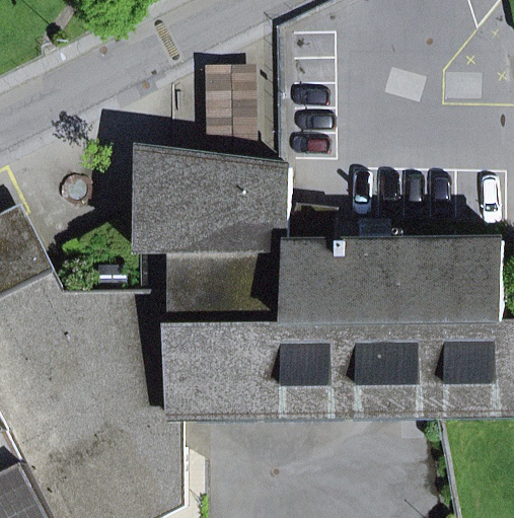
[(205,149),(257,149),(254,66),(203,66),(205,149)]
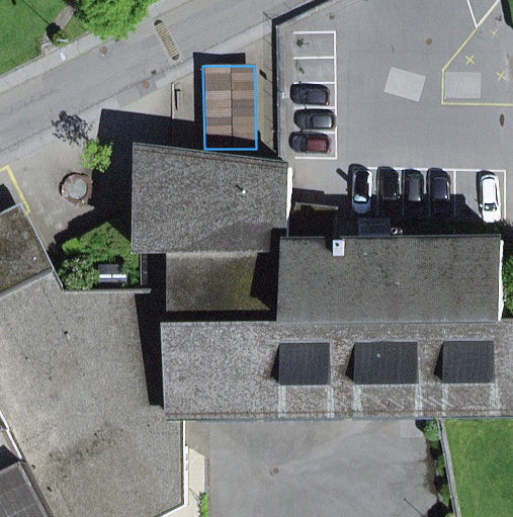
[(286,172),(139,153),(139,223),(171,222),(173,412),(183,412),(434,409),(512,407),(512,321),(502,322),(501,243),(387,244),(387,219),(356,219),(356,245),(332,245),(331,221),(287,213),(286,172)]
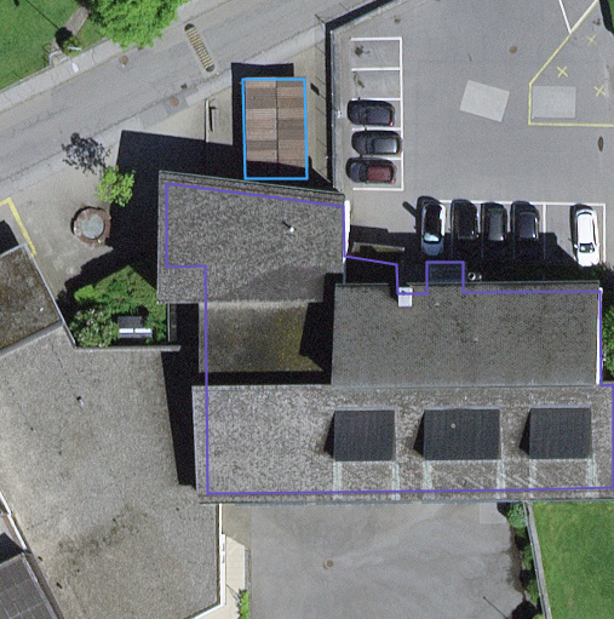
[(76,351),(24,244),(0,256),(0,267),(11,262),(59,360),(76,351)]
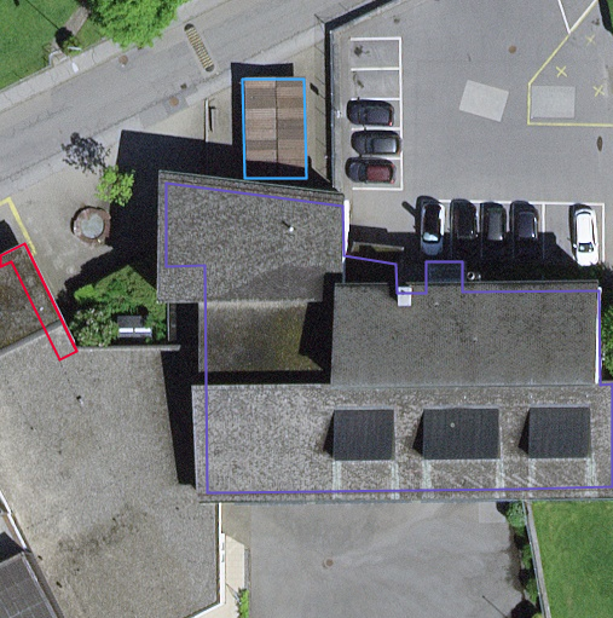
[(0,617),(109,617),(154,596),(163,617),(191,617),(220,604),(219,535),(191,518),(184,503),(207,492),(204,265),(166,266),(167,346),(76,347),(76,351),(59,359),(11,261),(0,266),(0,617)]
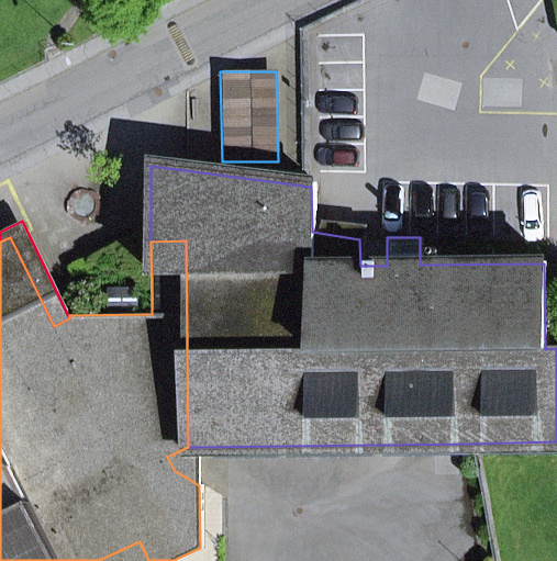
[(174,470),(199,485),(199,447),(188,447),(167,457),(174,470)]
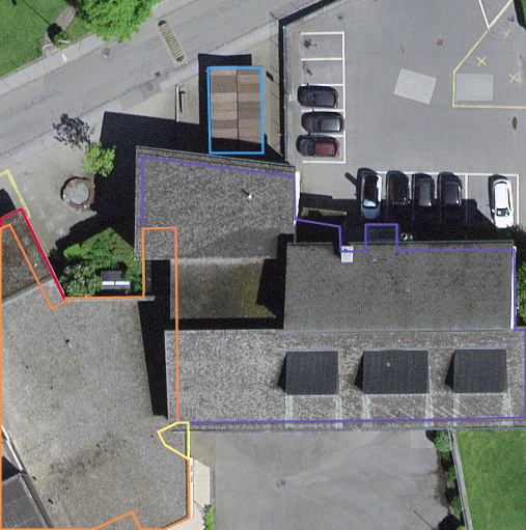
[(93,529),(140,529),(132,511),(93,529)]
